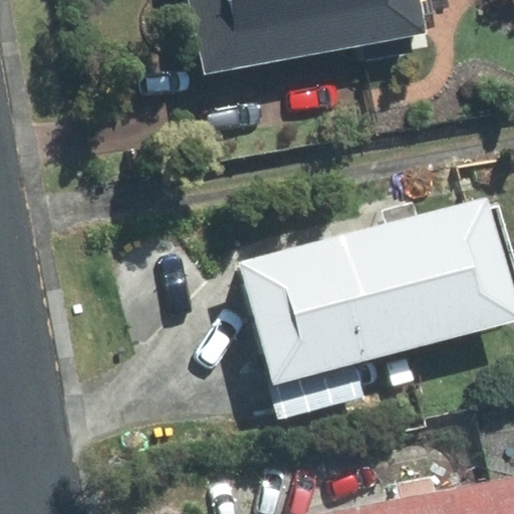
[(189,0),(204,74),(359,43),(362,62),(429,49),(422,13),(449,8),(447,0),(189,0)]
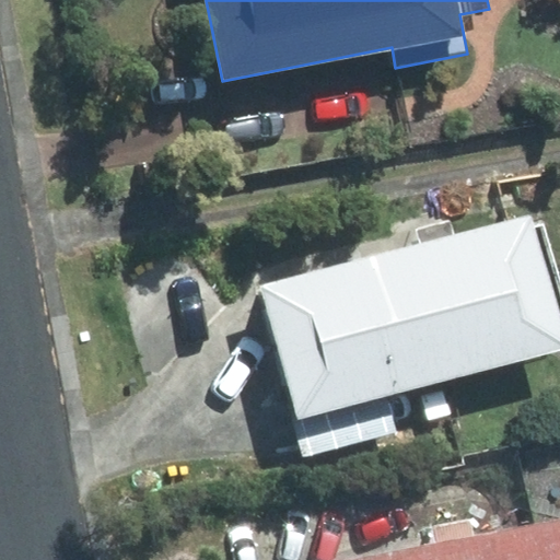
[(436,381),(559,346),(559,330),(558,322),(559,321),(559,284),(543,222),(534,224),(531,213),(399,249),(436,381)]
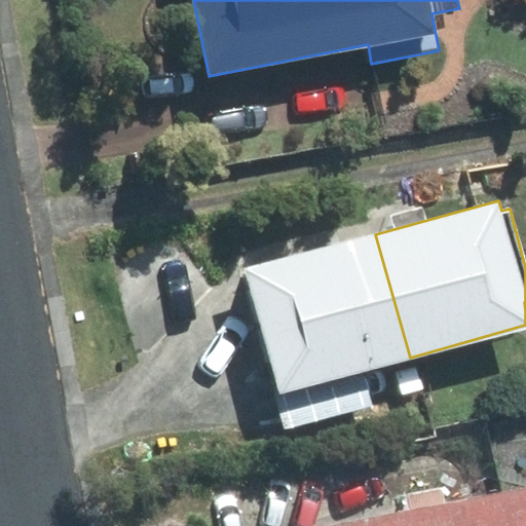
[(247,269),(279,393),(363,371),(410,358),(375,234),(247,269)]
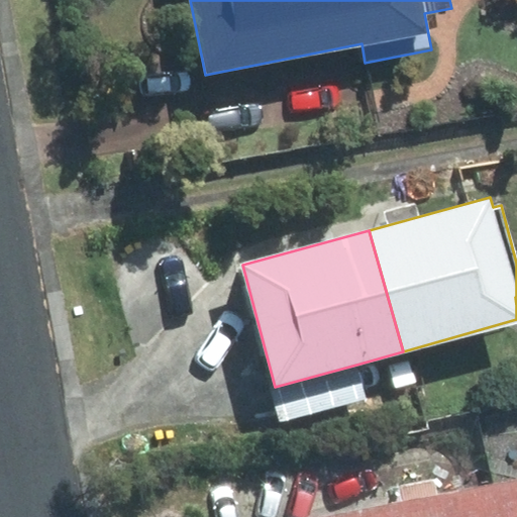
[(284,419),(365,398),(356,365),(275,387),(284,419)]
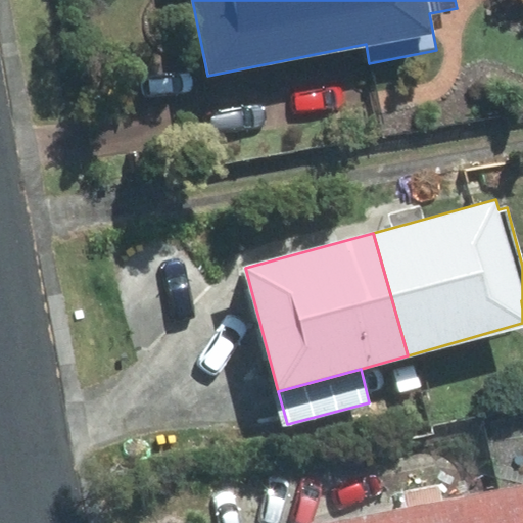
[(522,522),(522,484),(328,522),(522,522)]
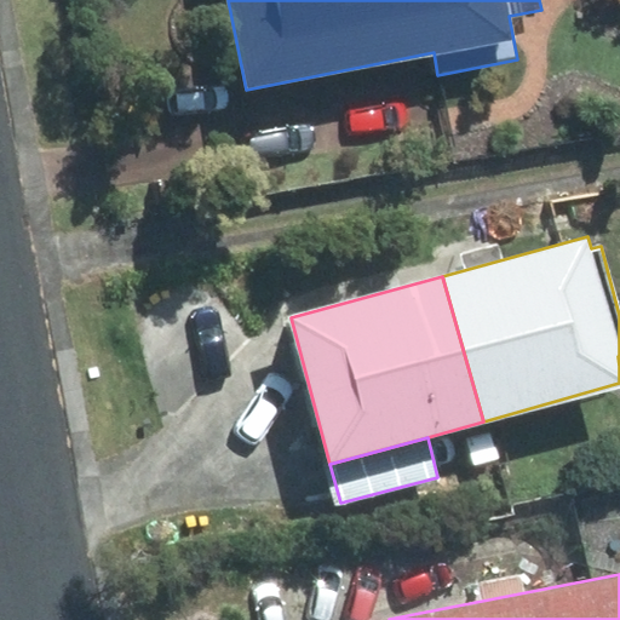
All buildings are outlined.
